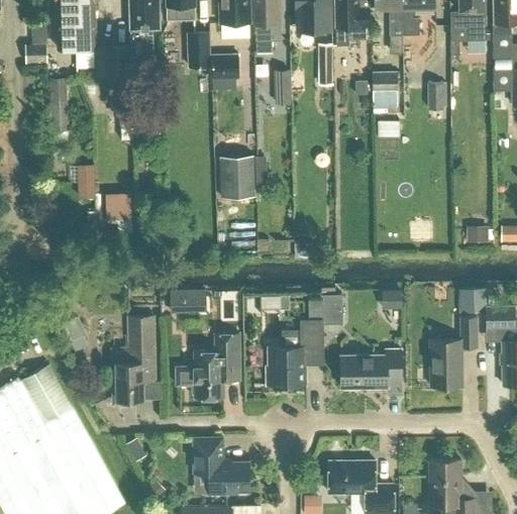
[(80,0),(56,0),(57,50),(89,50),(89,49),(82,49),(81,34),(80,0)]
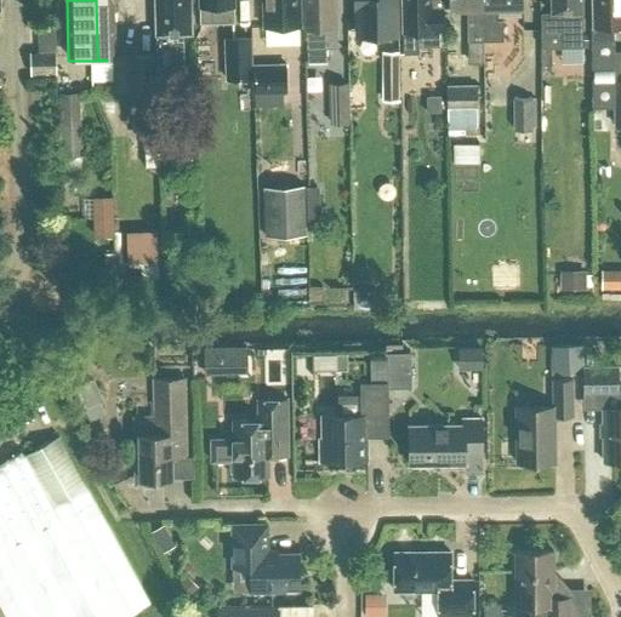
[(118,0),(96,0),(97,41),(98,60),(107,60),(107,61),(115,61),(114,1),(118,1),(118,0)]
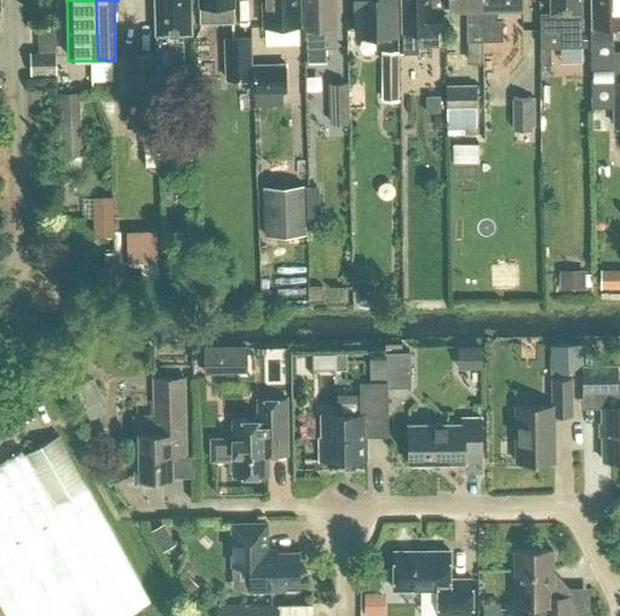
[(177,38),(191,36),(189,0),(155,0),(158,70),(182,70),(182,45),(177,45),(177,38)]
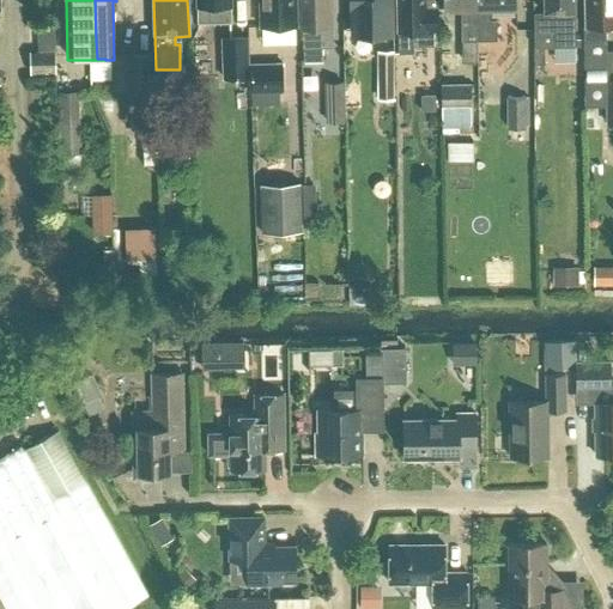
[(231,0),(196,0),(198,25),(232,25),(231,0)]
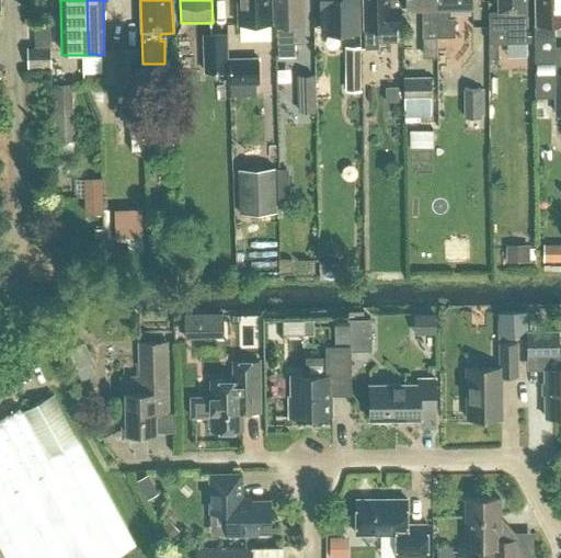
[(239,0),(240,27),(272,26),(271,0),(239,0)]
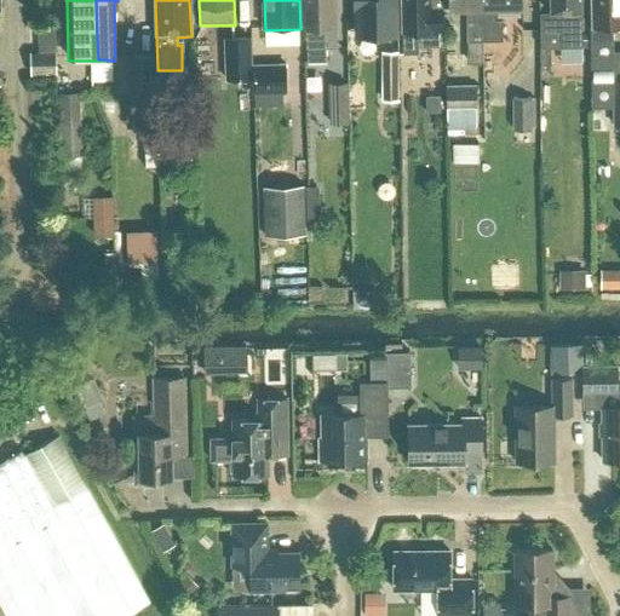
[(305,0),(308,64),(326,63),(326,50),(337,50),(336,0),(305,0)]
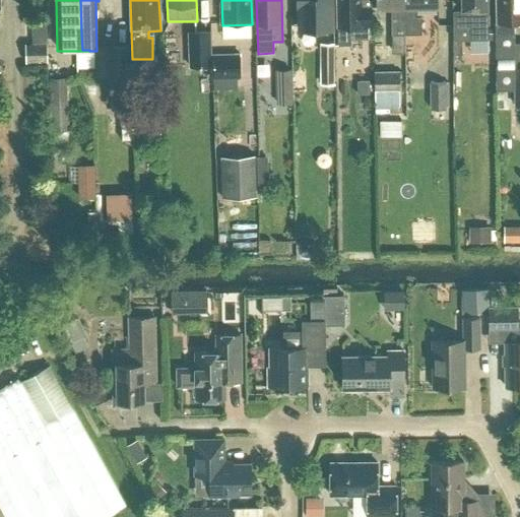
[(333,29),(333,18),(332,0),(298,0),(299,30),(333,29)]
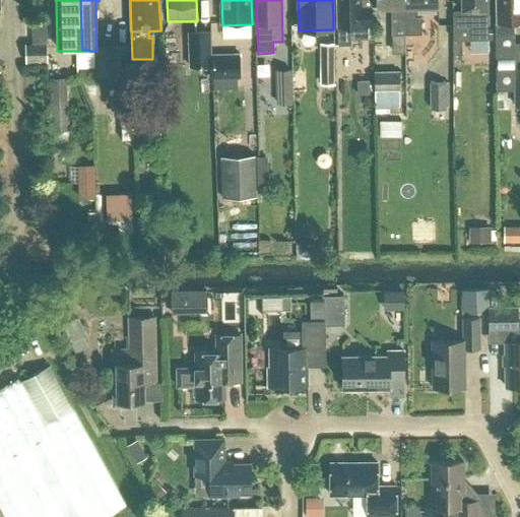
[(372,42),(372,29),(371,0),(338,0),(340,49),(349,49),(349,42),(372,42)]
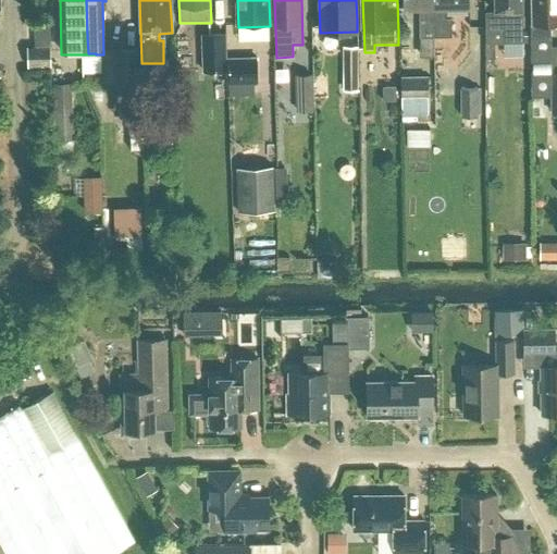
[(433,0),(401,0),(401,11),(418,11),(419,41),(434,40),(434,12),(433,0)]
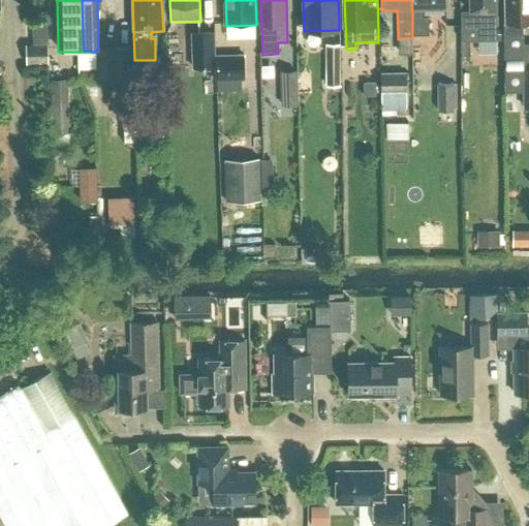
[(445,0),(411,0),(412,11),(412,38),(429,38),(428,21),(423,21),(423,10),(446,10),(445,0)]
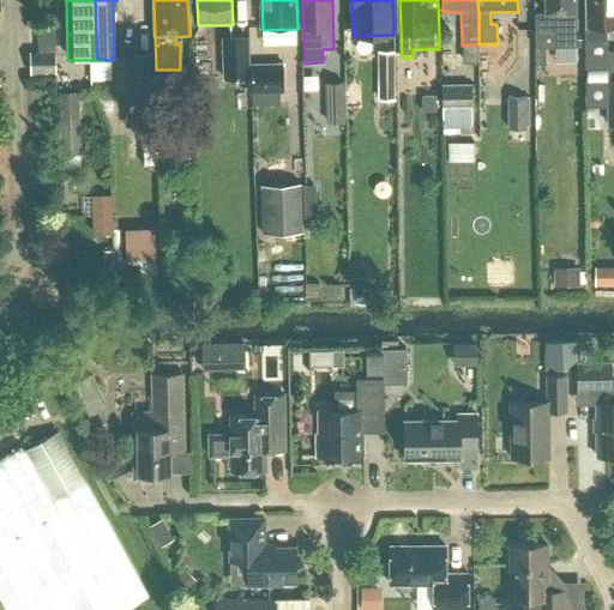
[(545,0),(546,17),(535,17),(535,50),(576,50),(575,0),(545,0)]
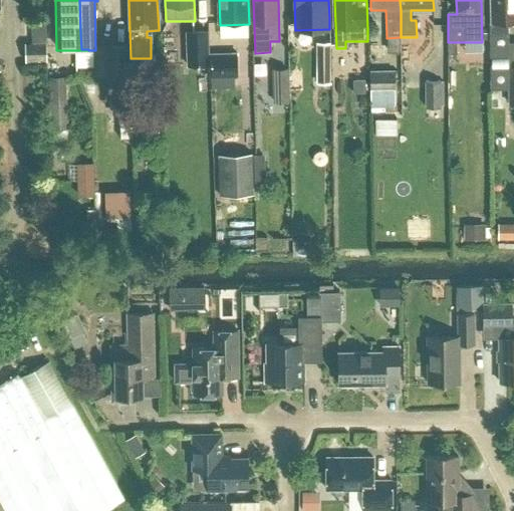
[(513,0),(490,0),(491,25),(491,61),(491,91),(507,91),(508,107),(513,106),(513,44),(508,44),(508,24),(513,24),(513,0)]
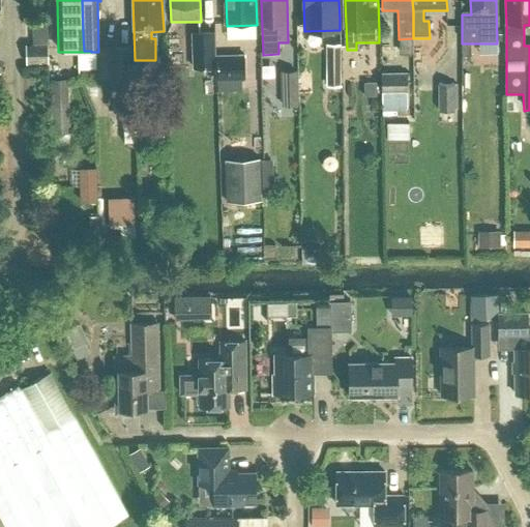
[(216,70),(215,35),(192,36),(193,71),(216,70)]
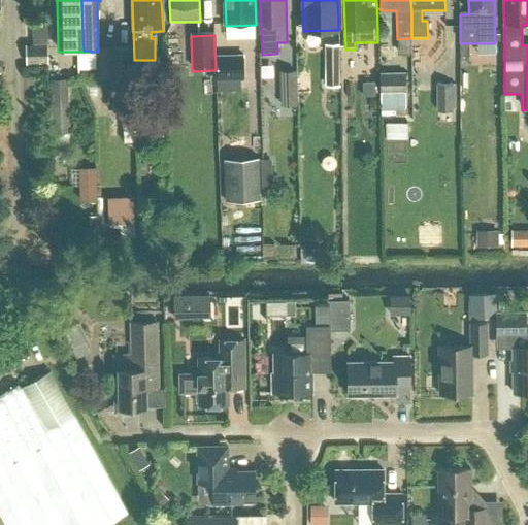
[(47,46),(26,46),(26,66),(47,66),(47,46)]
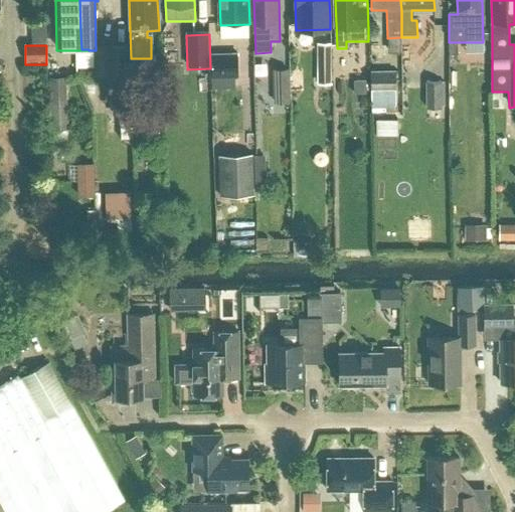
[(316,45),(317,86),(330,86),(330,45),(316,45)]
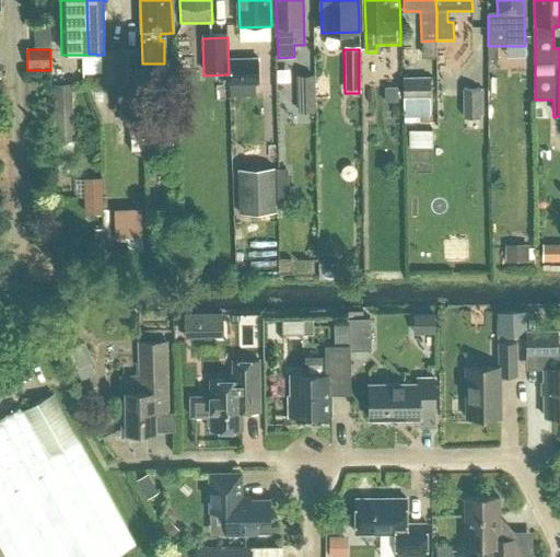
[(141,119),(139,50),(117,50),(119,120),(141,119)]
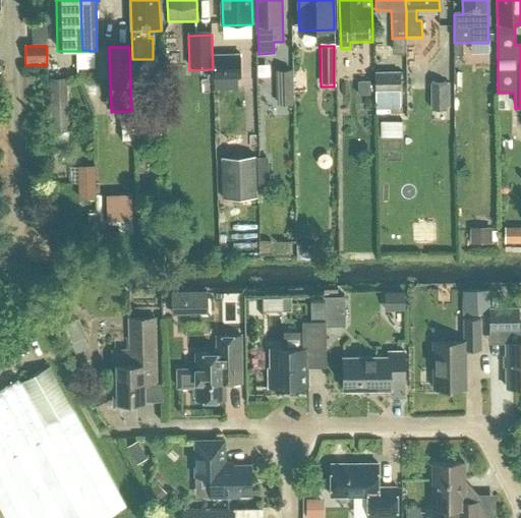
[(214,79),(240,78),(240,55),(213,56),(214,79)]
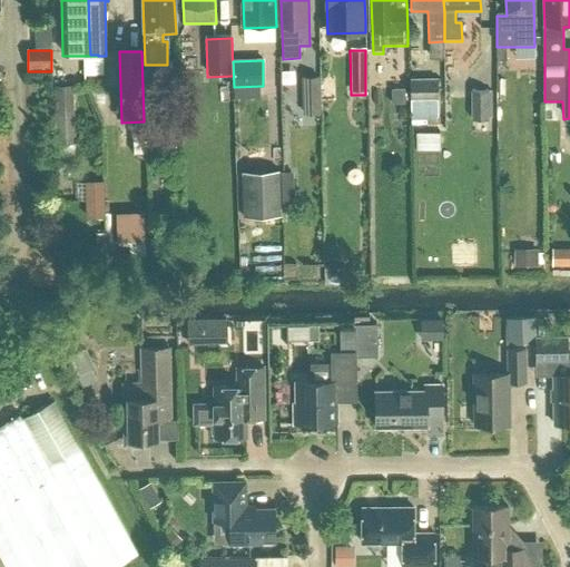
[(302,79),(303,116),(321,116),(320,78),(302,79)]
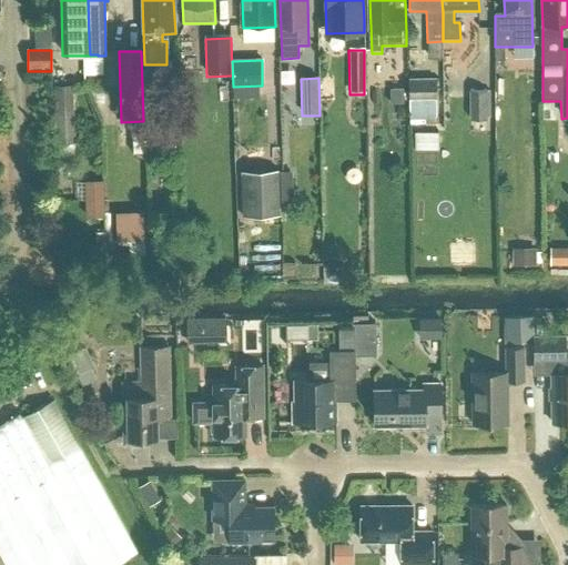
[(434,82),(407,83),(409,123),(436,123),(434,82)]
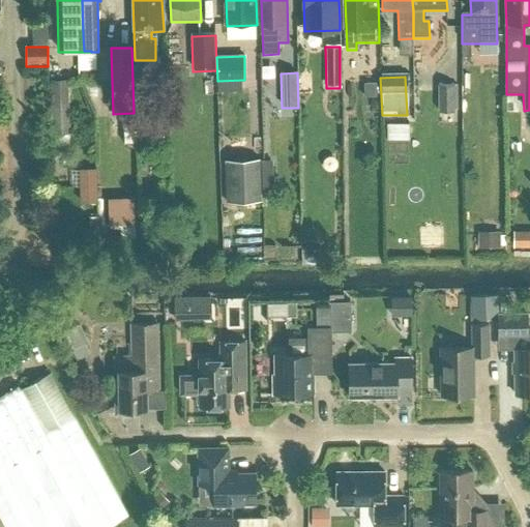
[(52,82),(53,136),(69,135),(68,82),(52,82)]
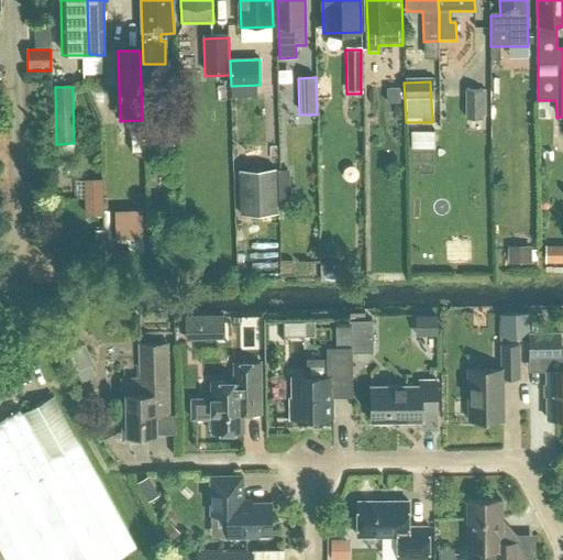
[(465,120),(483,120),(483,91),(465,91),(465,120)]
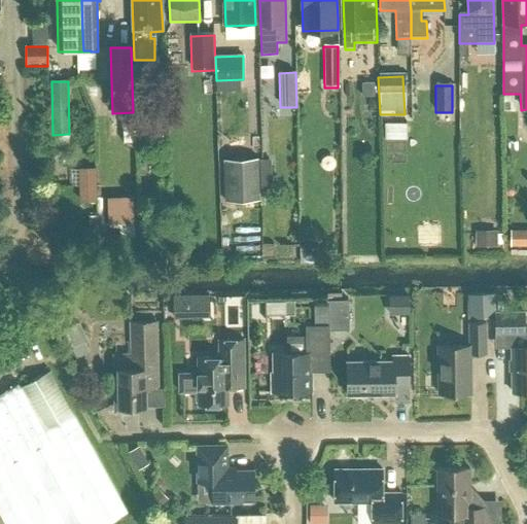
[(375,104),(375,91),(363,91),(363,104),(375,104)]
